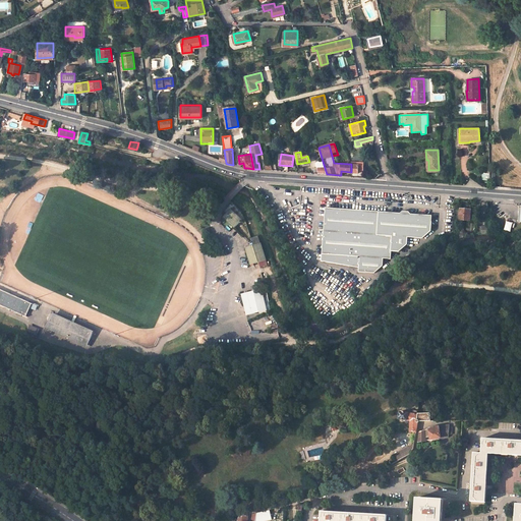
[(477,154),(477,167),(486,166),(486,154),(477,154)]
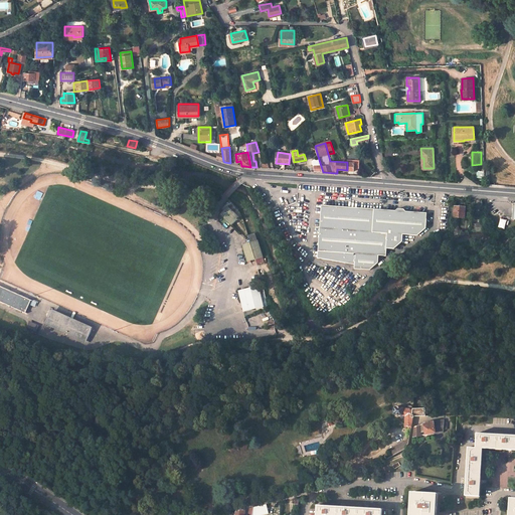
[(347,162),(347,170),(354,171),(355,161),(352,161),(351,163),(348,162),(347,162)]
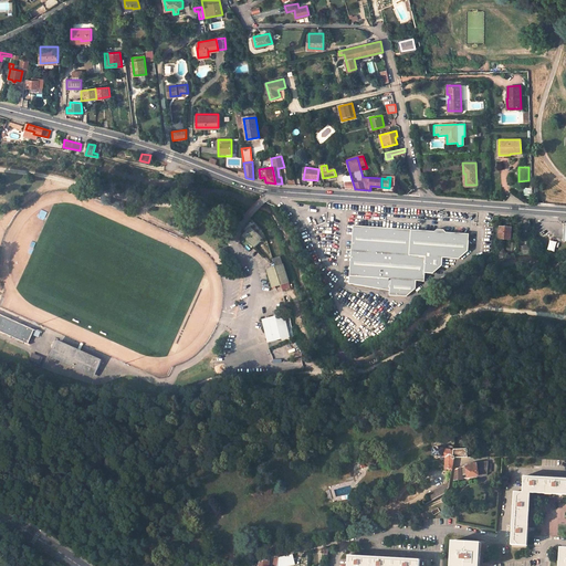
[(355,189),(352,179),(346,179),(345,188),(355,189)]
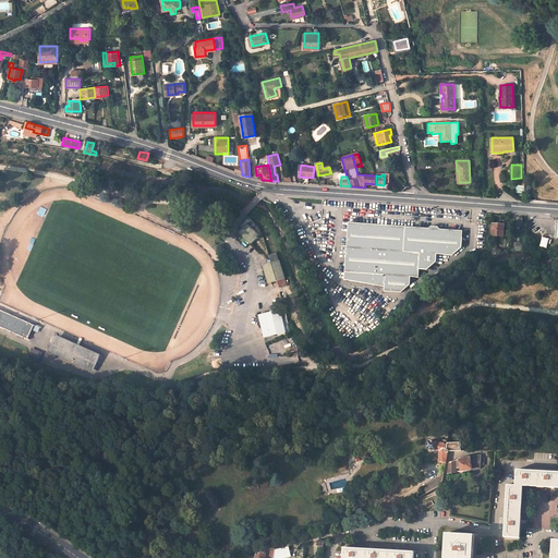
[(455,254),(462,245),(463,230),(348,222),(344,261),(385,265),(384,275),(384,284),(383,290),(402,291),(411,283),(412,276),(420,277),(421,268),(428,269),(437,261),(438,253),(455,254)]
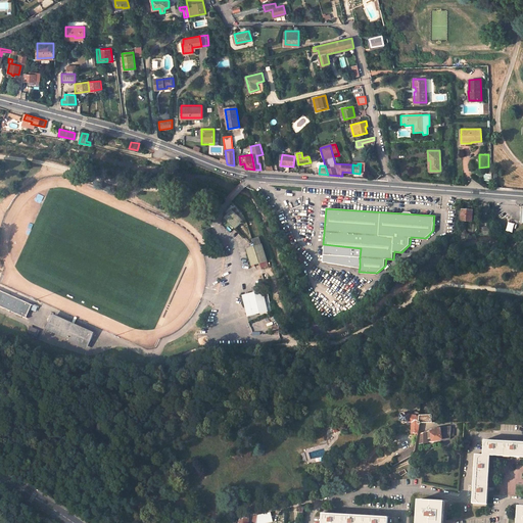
[(471,221),(472,209),(462,208),(461,220),(471,221)]
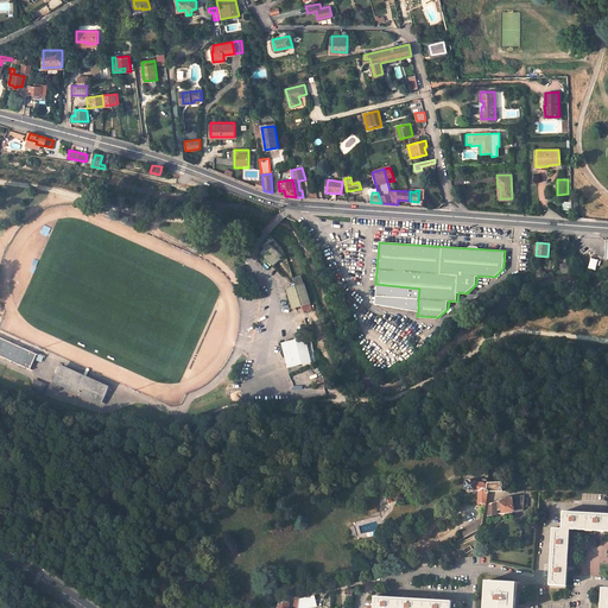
[(264,257),(273,266),(283,255),(270,244),(260,254),(264,258),(264,257)]
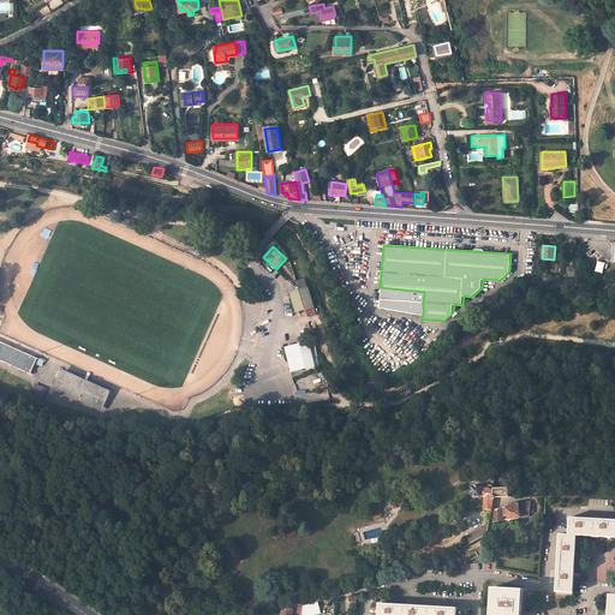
[(595,273),(603,274),(604,263),(597,262),(595,273)]
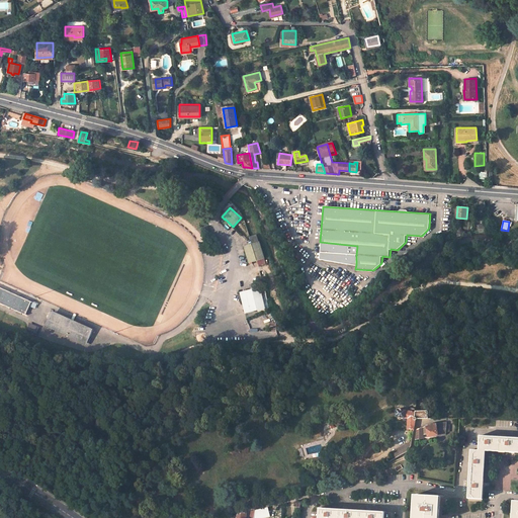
[(486,234),(486,226),(479,225),(478,233),(486,234)]
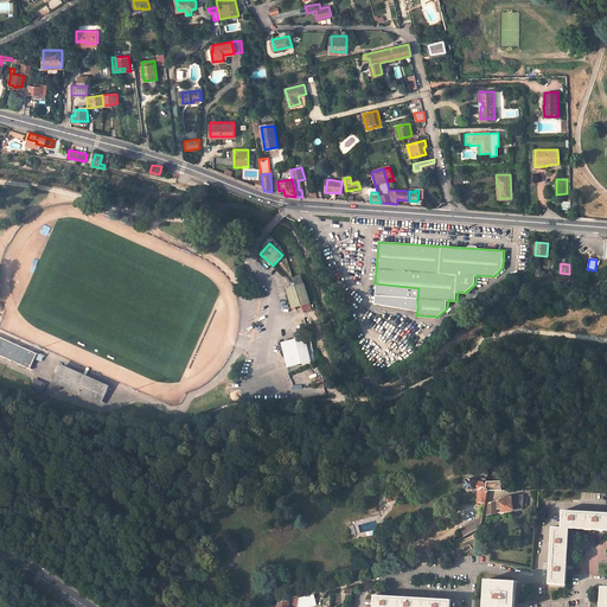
[(286,289),(292,308),(301,306),(310,304),(304,283),(302,283),(295,286),(286,289)]
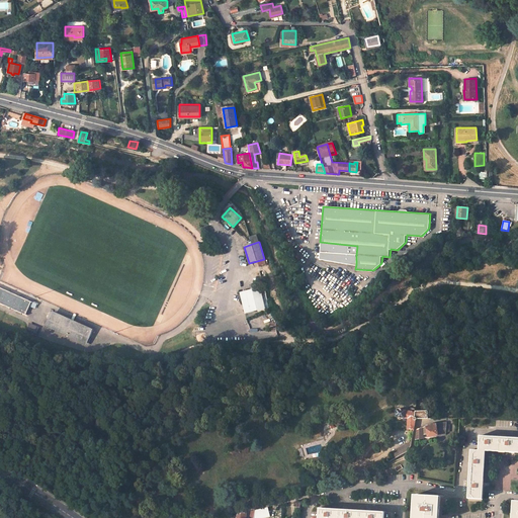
[(357,246),(320,242),(320,252),(356,255),(357,246)]
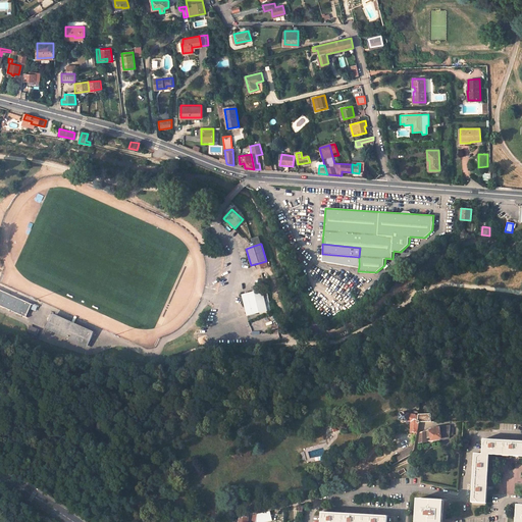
[(359,257),(322,254),(321,261),(359,266),(359,257)]
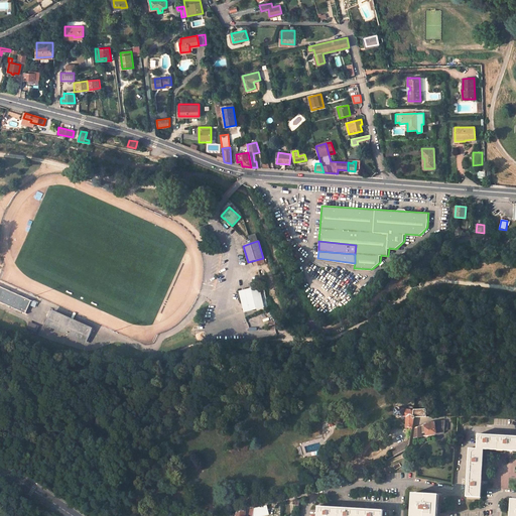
[(29,300),(0,286),(0,302),(26,314),(29,306),(32,301),(29,300)]
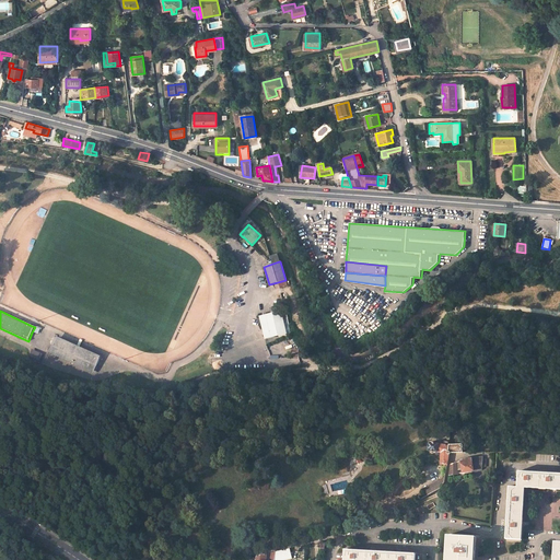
[(284,311),(281,312),(287,334),(279,335),(279,339),(291,335),(284,311)]
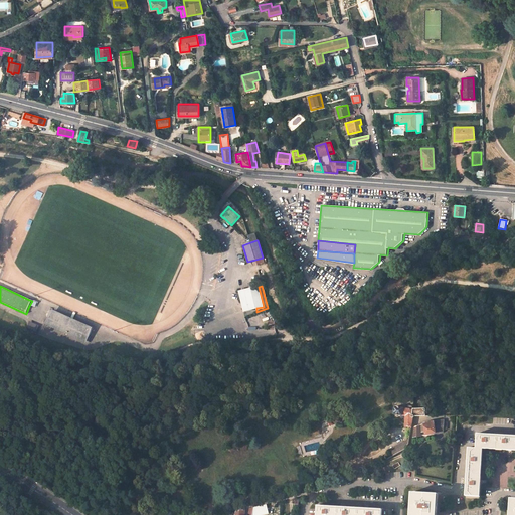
[(264,307),(259,287),(258,287),(249,289),(238,292),(243,312),(256,308),(264,307)]
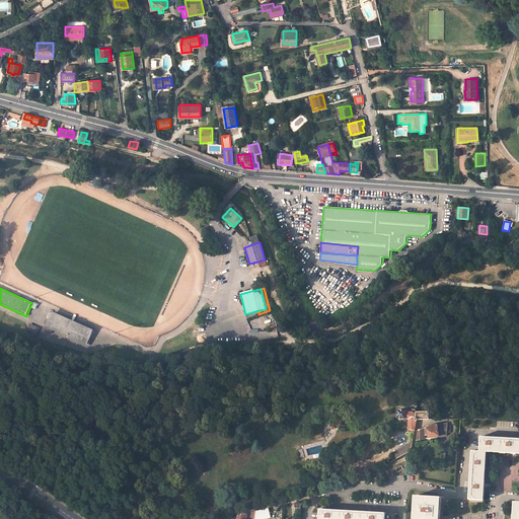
[(30,300),(29,302),(32,303),(29,308),(36,311),(40,304),(30,300)]
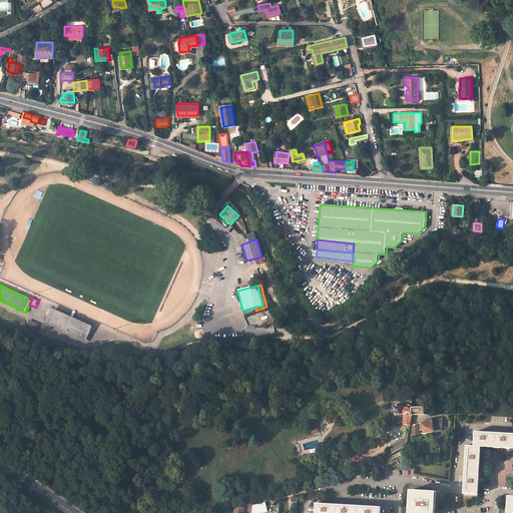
[(85,341),(91,326),(50,307),(43,322),(85,341)]
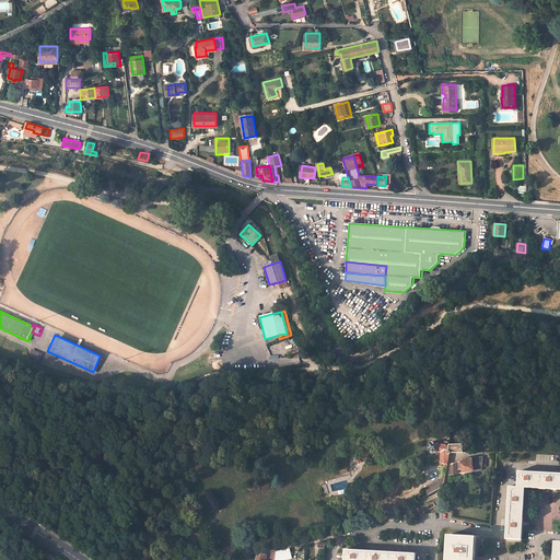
[(44,353),(33,349),(28,358),(39,362),(44,353)]
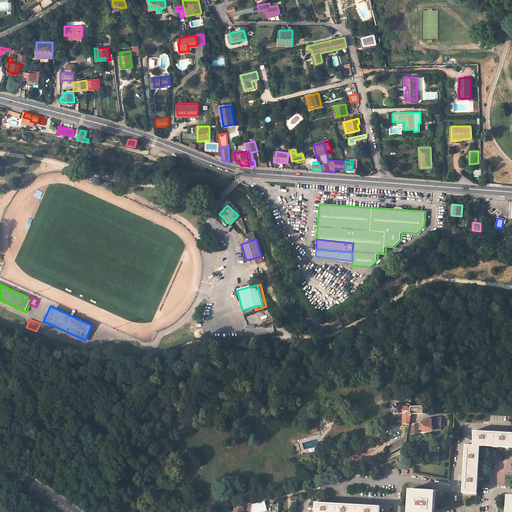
[(392,413),(400,414),(400,416),(404,416),(404,425),(410,425),(412,414),(424,414),(424,407),(411,407),(410,404),(407,404),(404,407),(393,405),(392,413)]
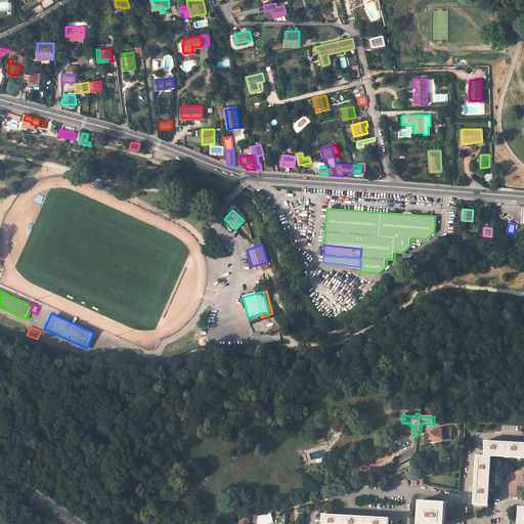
[(452,428),(434,431),(432,431),(434,440),(434,442),(451,439),(451,437),(452,429),(452,428)]
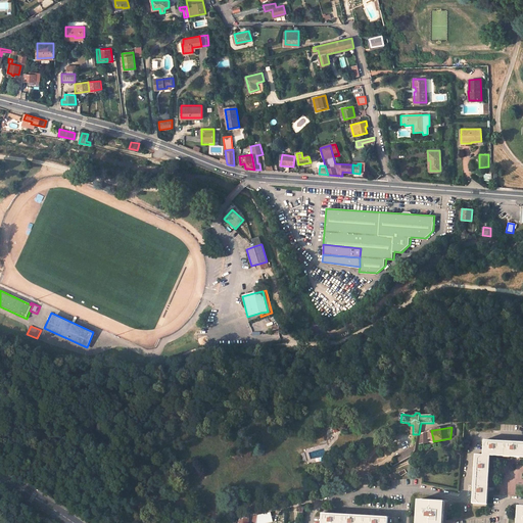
[(522,441),(485,439),(484,455),(476,454),(473,504),(488,505),(488,490),(490,469),(491,455),(497,456),(518,457),(522,457),(522,441)]
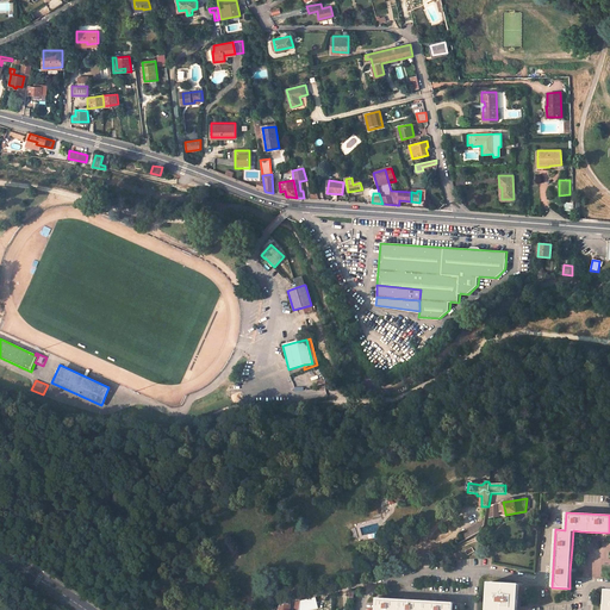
[(485,520),(461,531),(466,540),(479,531),(484,527),(485,520)]
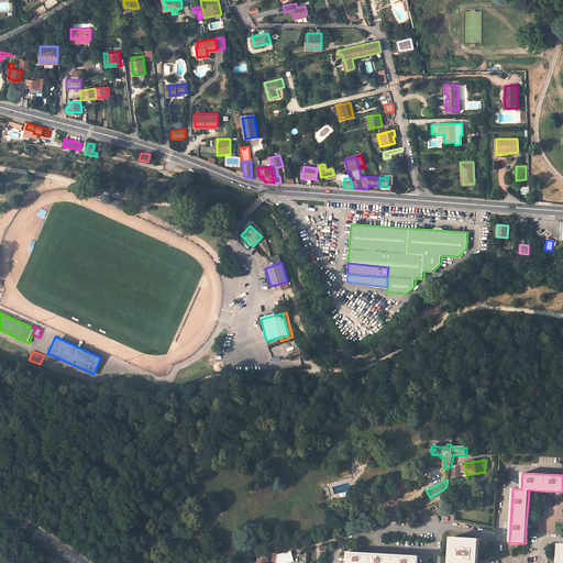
[(457,539),(451,538),(449,562),(477,562),(479,540),(457,539)]
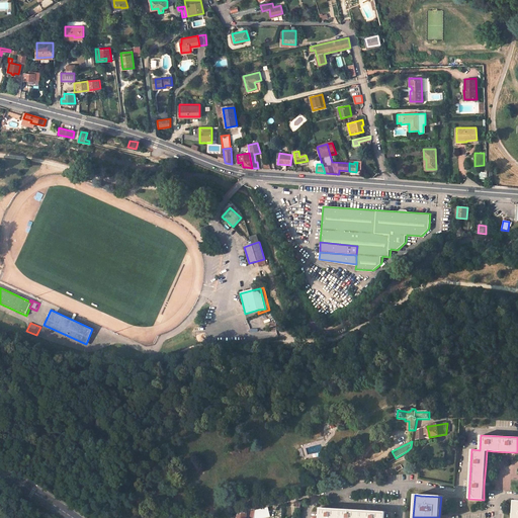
[(260,517),(270,516),(268,507),(256,510),(254,517),(260,517)]
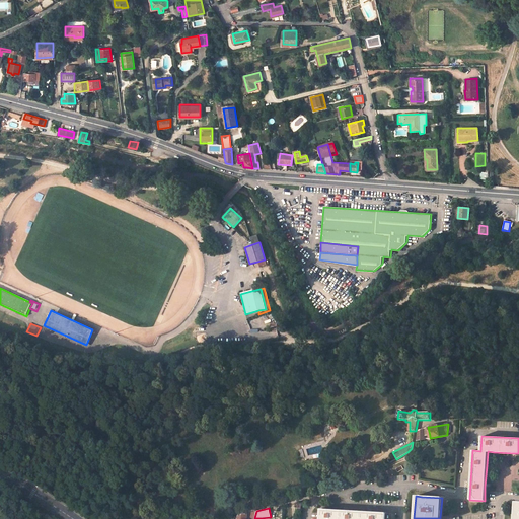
[(384,518),(385,512),(376,512),(352,511),(326,510),(320,510),(319,518),(384,518)]
